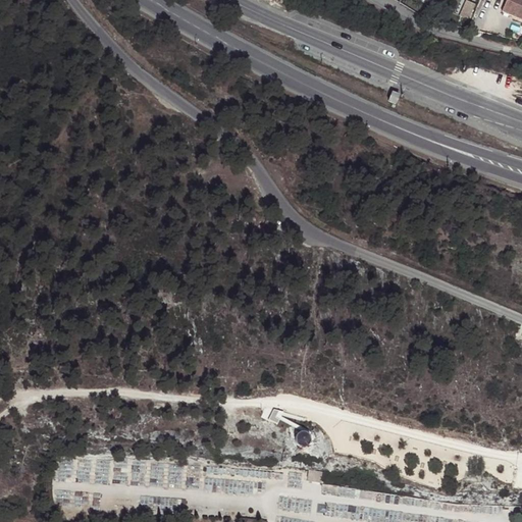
[(472,18),(477,3),(469,0),(467,0),(463,15),(472,18)]
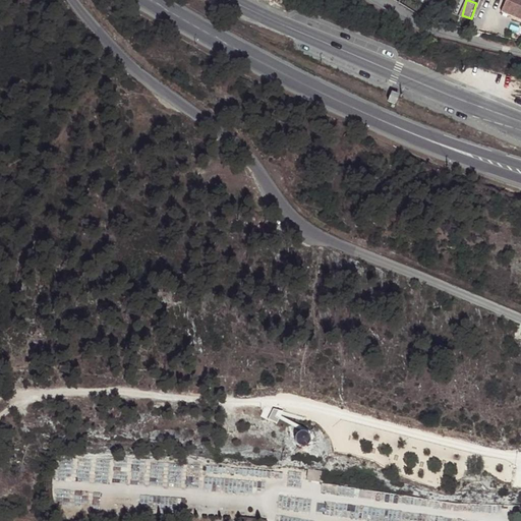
[(520,0),(501,0),(497,11),(520,20),(520,0)]
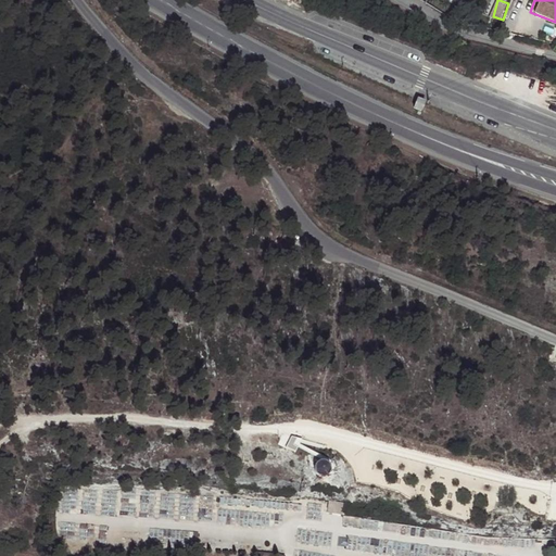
[(417,99),(413,108),(420,111),(425,103),(417,99)]
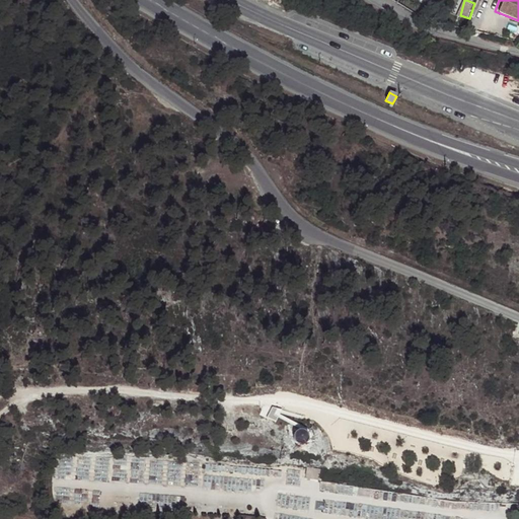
[(307,441),(307,439),(307,436),(305,434),(303,432),(300,431),(298,432),(295,433),(293,434),(292,437),(292,439),(292,441),(293,443),(295,445),(297,446),(299,447),(302,446),(304,445),(306,444),(307,441)]
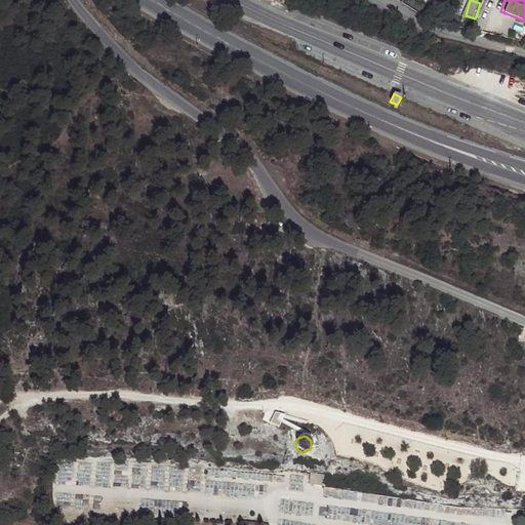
[(322,485),(323,476),(311,474),(309,483),(322,485)]
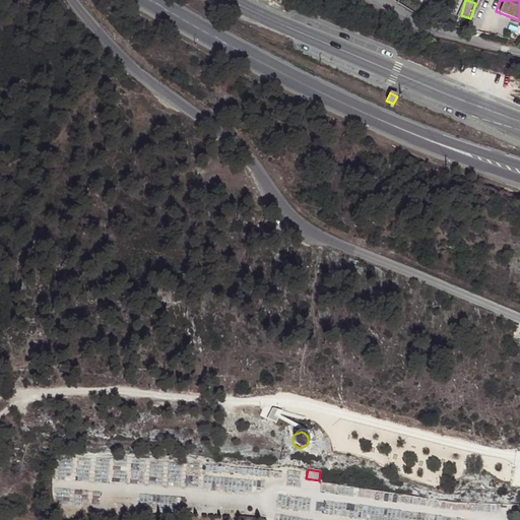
All buildings are outlined.
